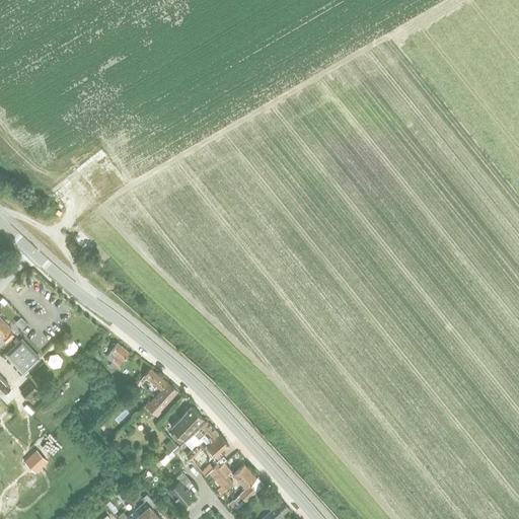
[(82,241),(78,245),(83,250),(87,246),(82,241)]
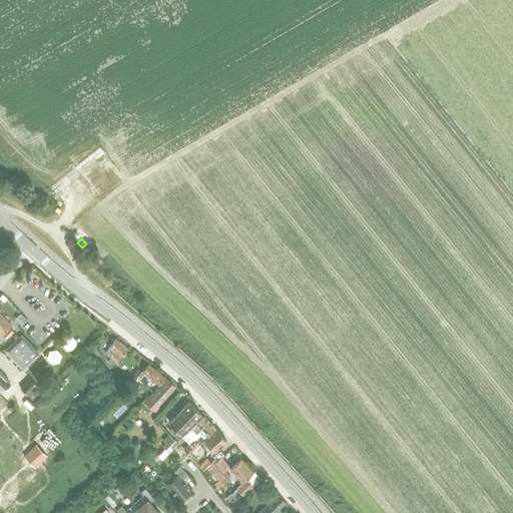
[(0,339),(2,341),(13,331),(9,326),(10,324),(0,313),(0,339)]
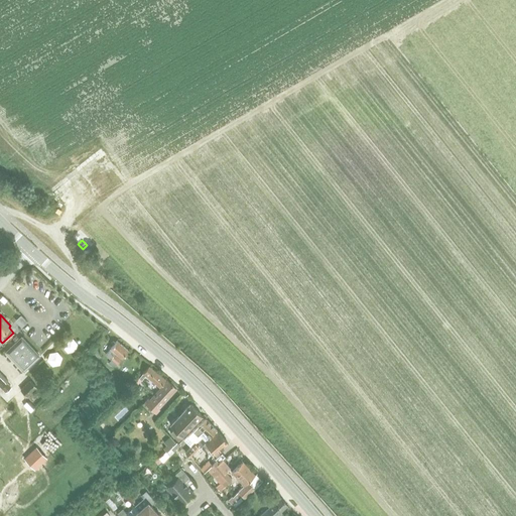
[(21,337),(6,352),(7,354),(10,351),(16,357),(13,359),(16,362),(19,360),(24,366),(21,368),(23,370),(38,356),(21,337)]
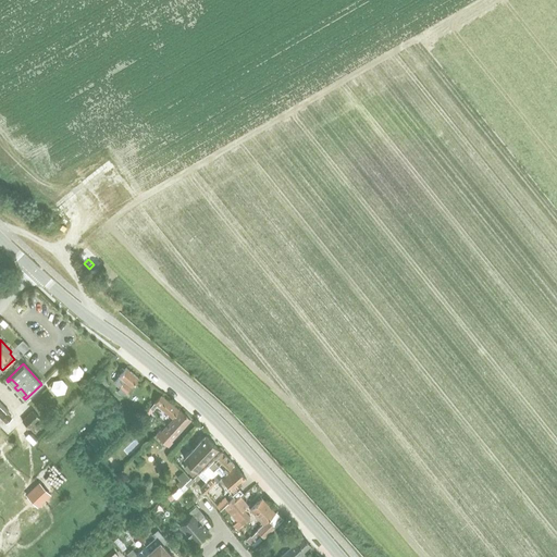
[(119,375),(113,382),(119,386),(123,382),(130,387),(137,378),(125,368),(123,370),(121,368),(119,371),(121,372),(119,375)]
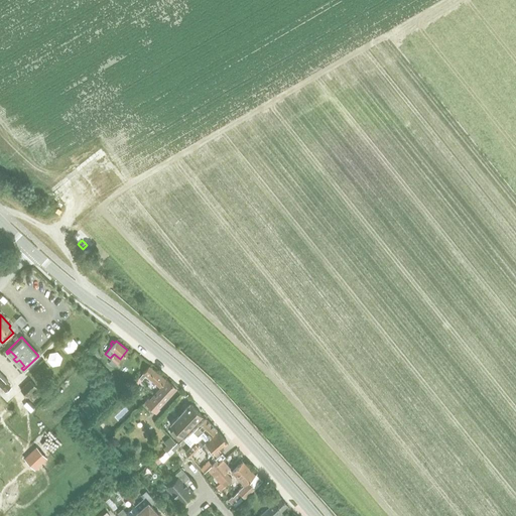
[(116,363),(120,359),(114,354),(110,358),(116,363)]
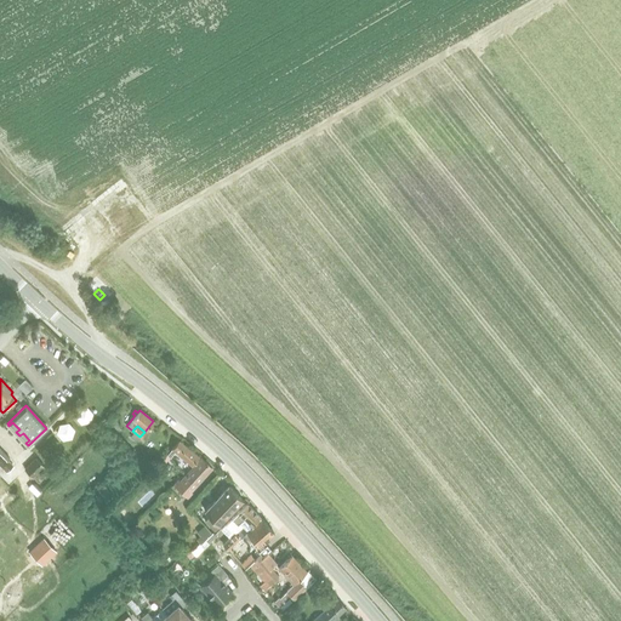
[(178,439),(166,454),(169,457),(175,450),(191,465),(199,456),(178,439)]
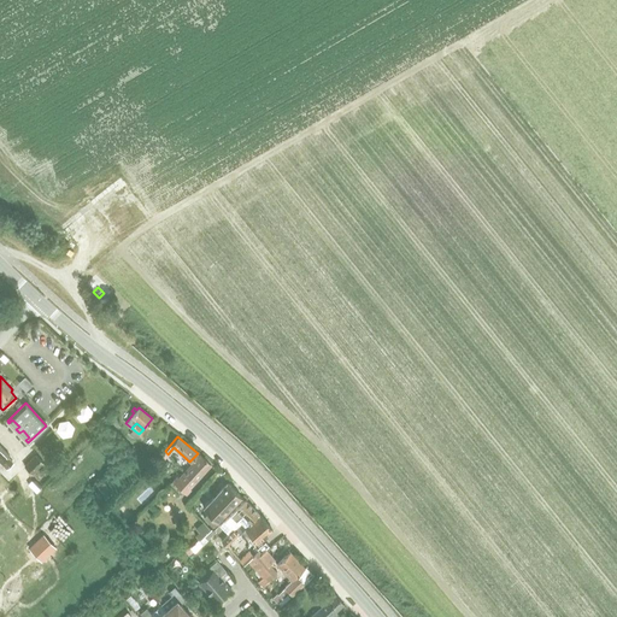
[(35,454),(24,464),(33,474),(45,464),(35,454)]
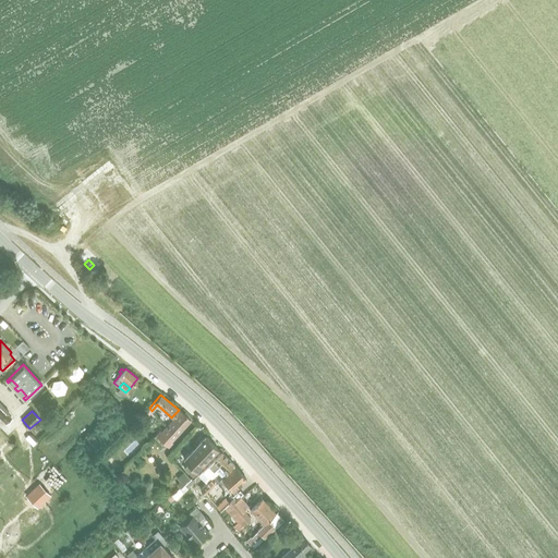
[(161,437),(168,443),(189,420),(181,412),(161,432),(159,431),(156,434),(160,438),(161,437)]
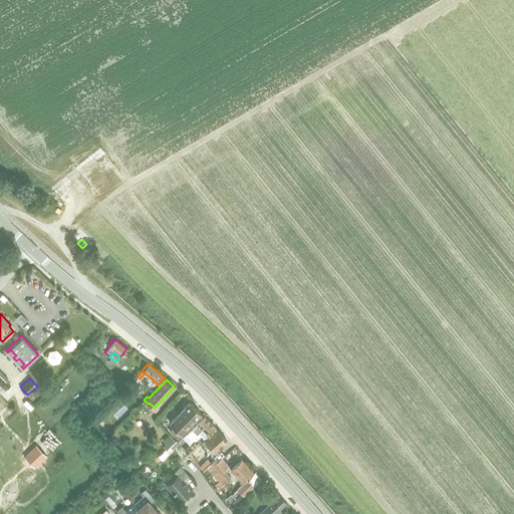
[(181,433),(201,414),(189,402),(168,422),(174,427),(169,431),(178,440),(182,435),(181,433)]
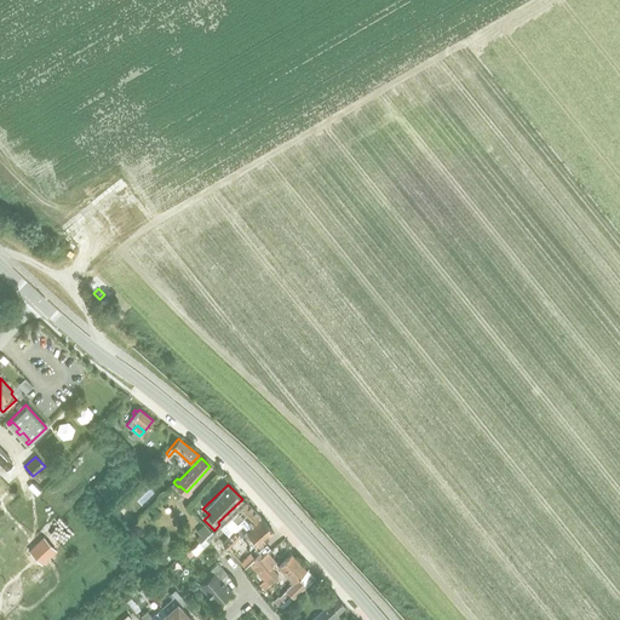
[(228,537),(222,543),(227,547),(227,549),(234,543),(235,543),(246,532),(252,527),(250,524),(259,516),(246,503),(230,517),(225,522),(231,529),(225,534),(228,537)]
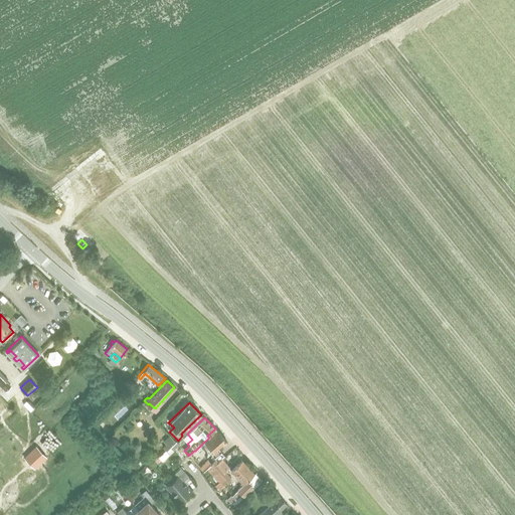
[(209,438),(204,442),(206,444),(204,445),(208,450),(210,449),(214,453),(227,443),(217,431),(209,438)]
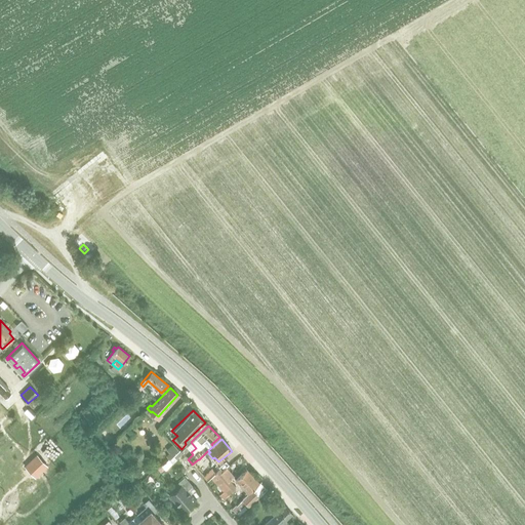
[(168,452),(165,455),(169,458),(178,450),(172,443),(166,449),(168,452)]
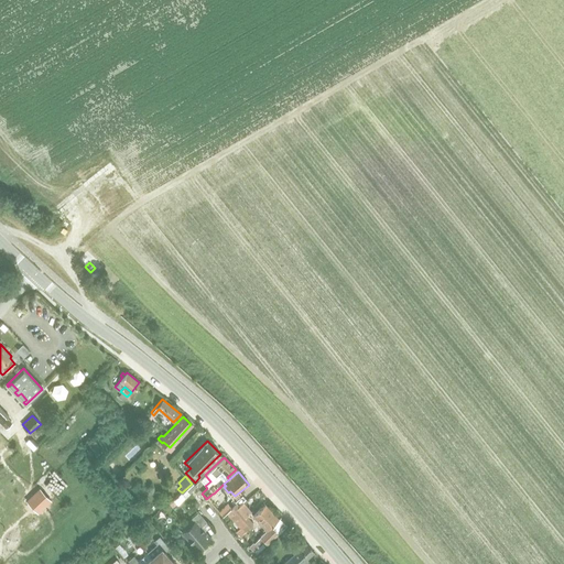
[(192,484),(185,489),(190,494),(195,488),(192,484)]
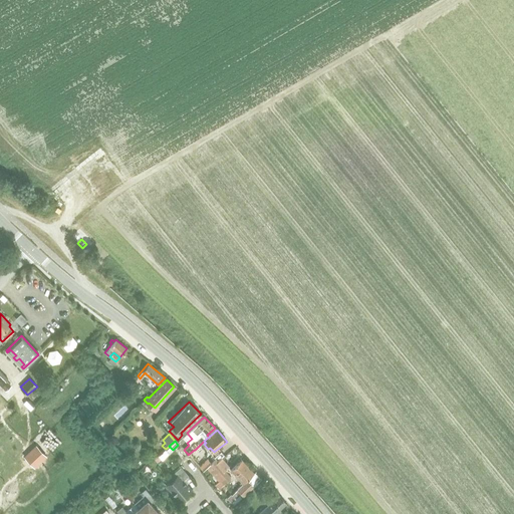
[(36,446),(24,457),(34,467),(45,456),(36,446)]
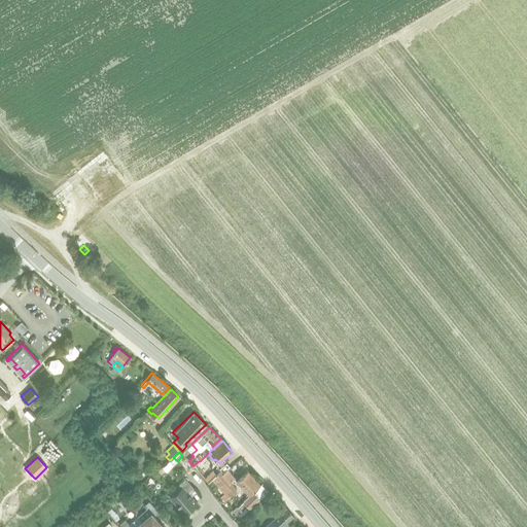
[(169,461),(163,466),(165,469),(166,470),(172,465),(169,461)]
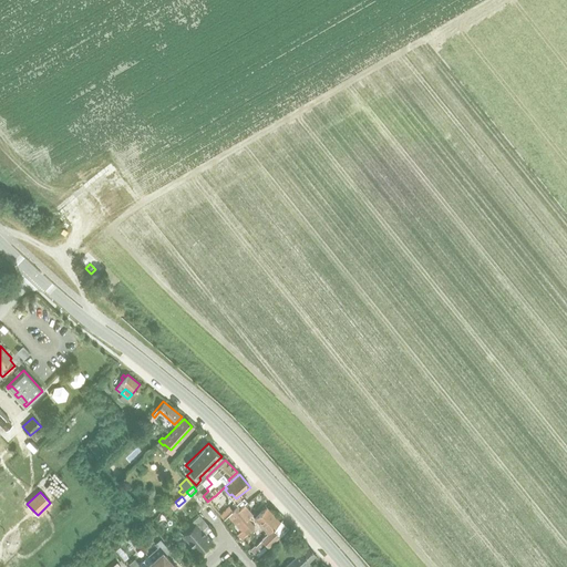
[(227,505),(218,513),(224,518),(227,515),(232,511),(227,505)]
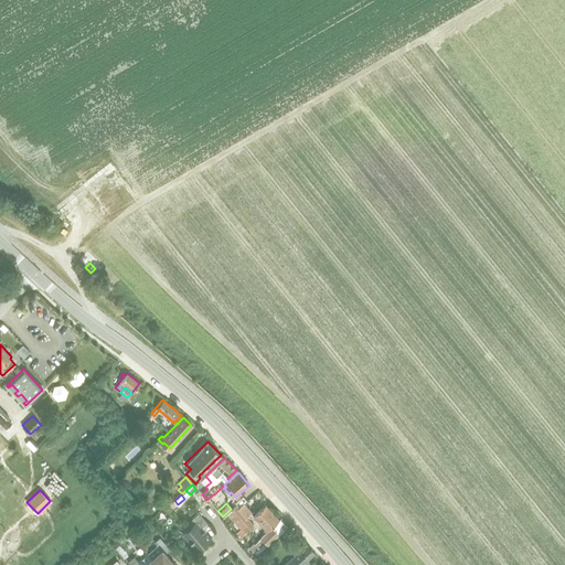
[(253,524),(246,518),(252,513),(243,503),(238,508),(236,504),(231,509),(226,513),(240,529),(242,528),(245,531),(253,524)]
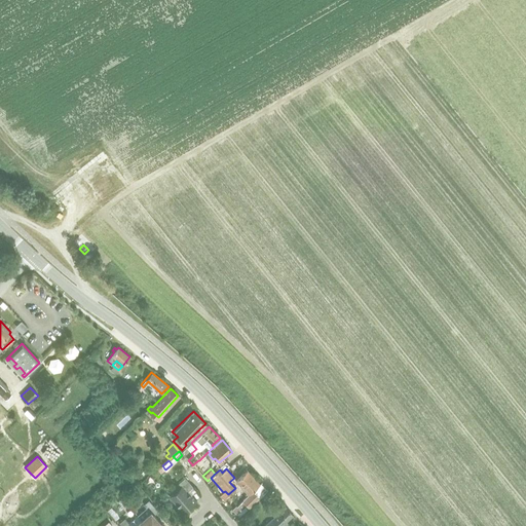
[(246,495),(259,483),(247,470),(235,481),(247,492),(245,494),(246,495)]
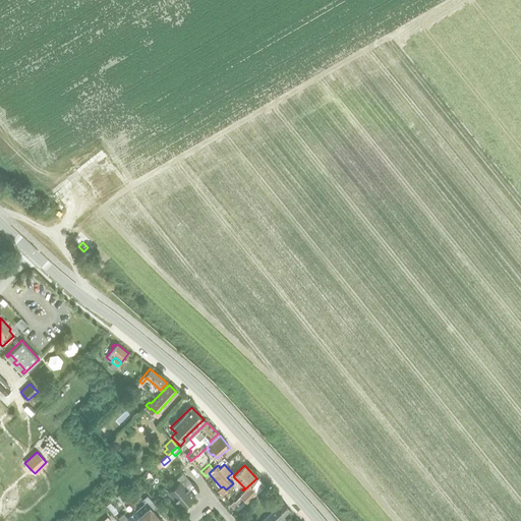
[(181,507),(193,497),(185,487),(191,481),(183,472),(176,478),(179,481),(168,491),(181,507)]
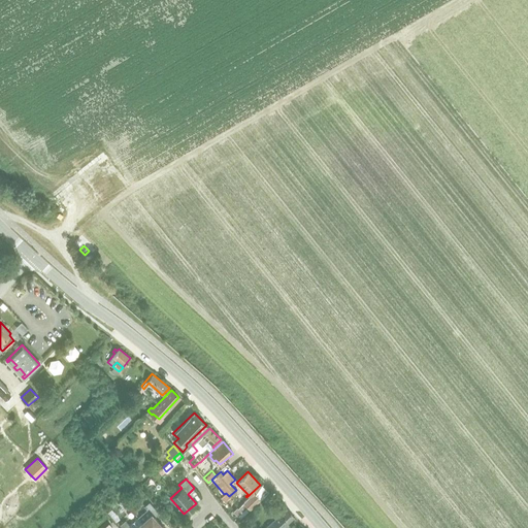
[(232,510),(237,516),(248,506),(250,508),(260,498),(254,492),(232,510)]
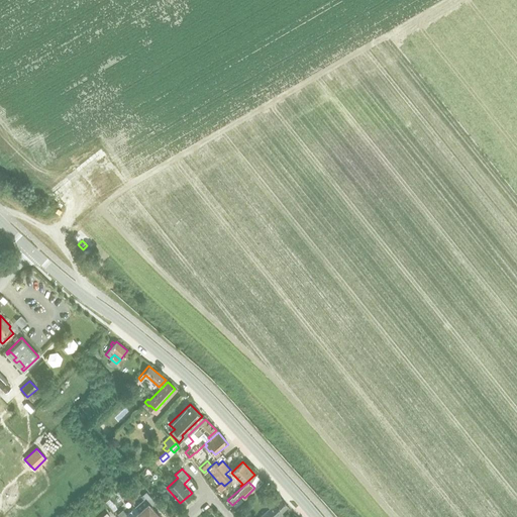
[(143,499),(135,506),(144,516),(160,516),(150,506),(156,502),(145,492),(140,496),(143,499)]
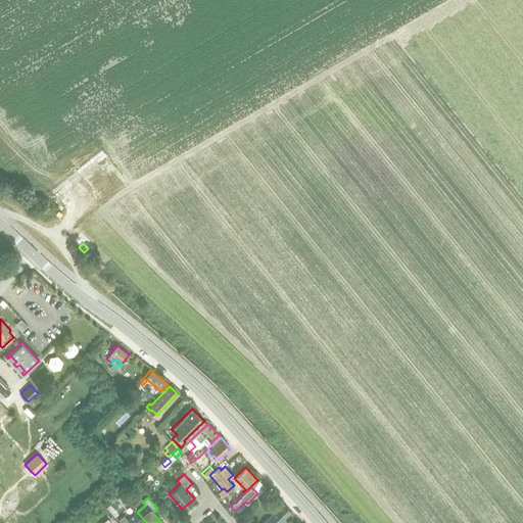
[(278,522),(291,513),(284,505),(263,522),(278,522)]
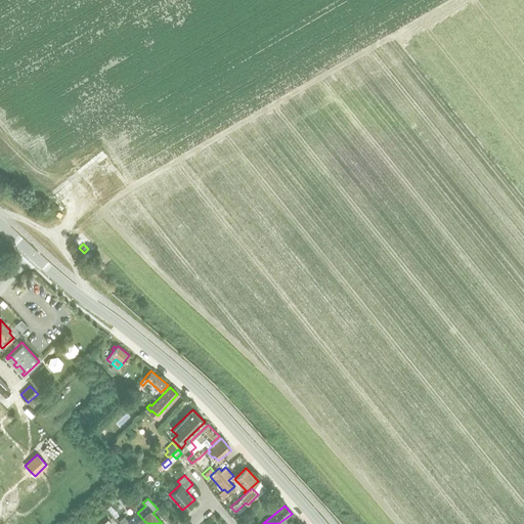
[(146,523),(137,513),(136,514),(128,521),(124,516),(119,521),(121,523),(146,523)]
